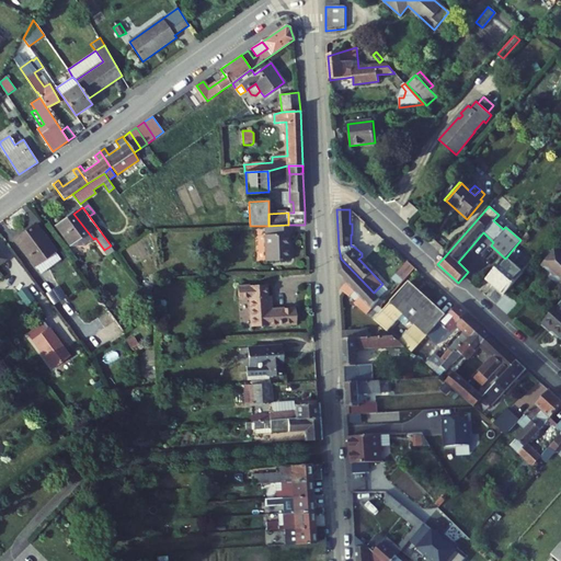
[(93,239),(73,214),(57,226),(71,245),(86,245),(93,239)]
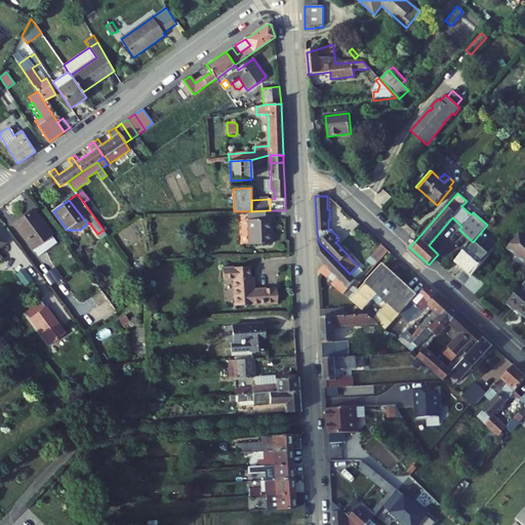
[(51,235),(33,210),(14,224),(32,248),(51,235)]
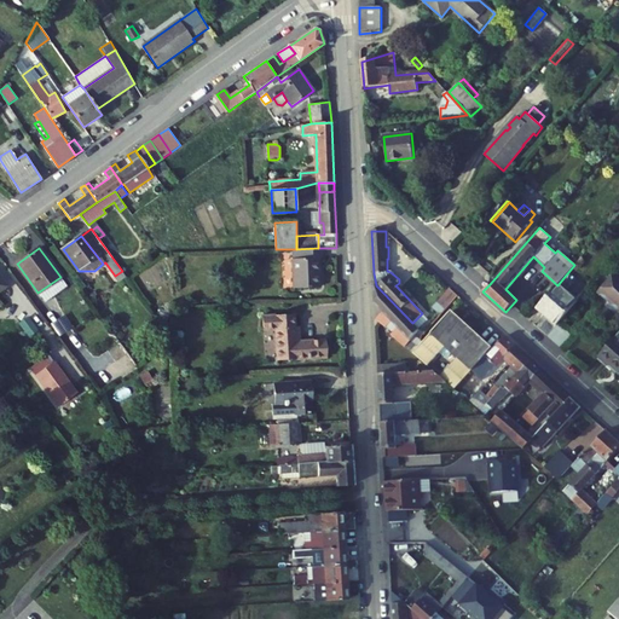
[(294,288),(319,288),(318,259),(322,259),(322,248),(318,248),(296,249),(293,249),(294,288)]
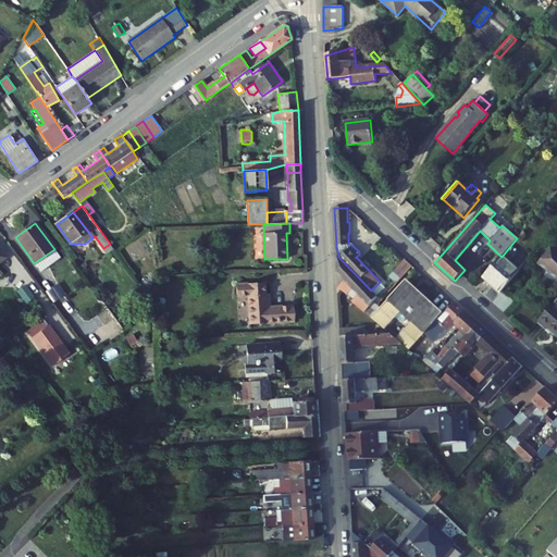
[(112,248),(110,244),(103,248),(106,252),(112,248)]
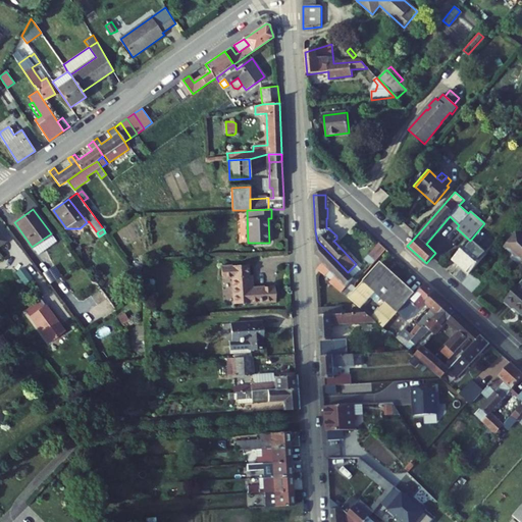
[(486,236),(479,229),(470,241),(453,260),(469,274),(487,255),(477,247),(486,236)]
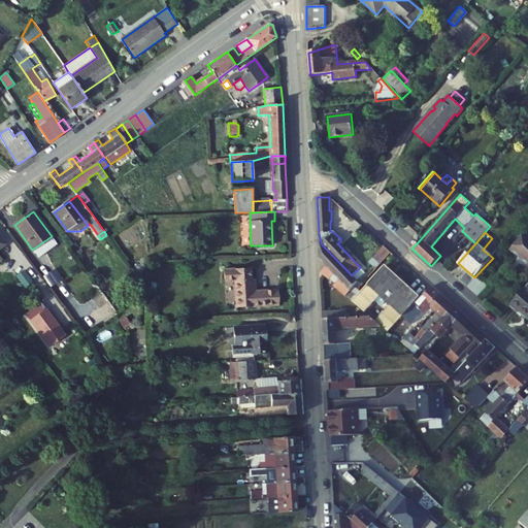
[(509,250),(527,265),(527,234),(525,232),(509,250)]
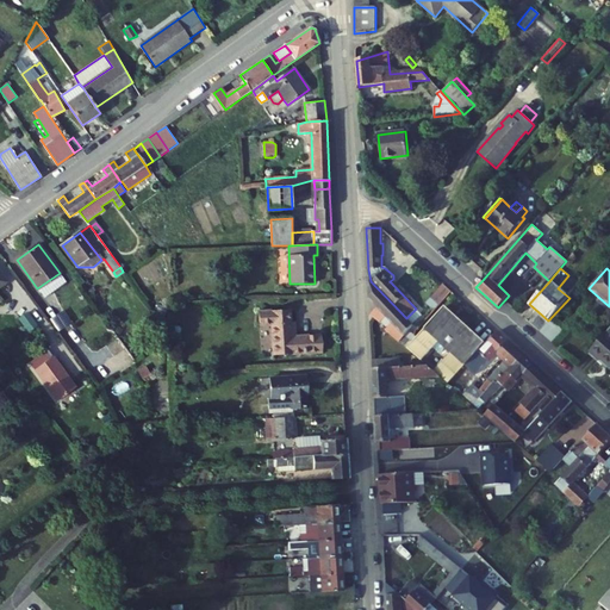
[(60,277),(49,285),(54,291),(64,281),(60,277)]
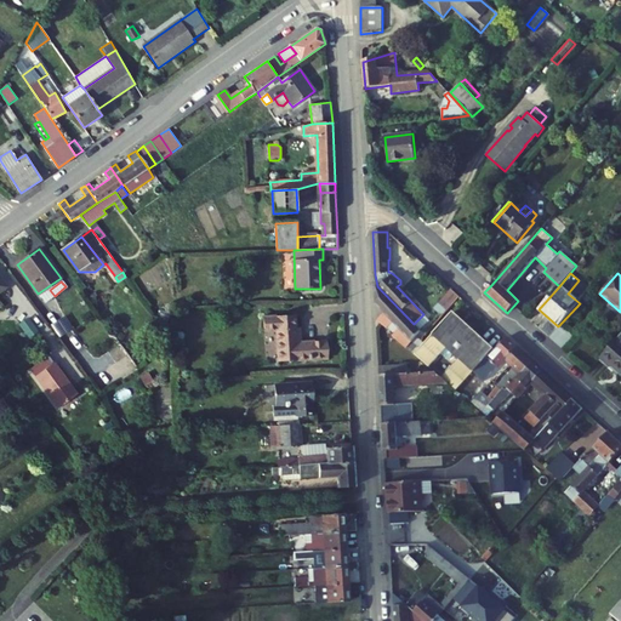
[(408,348),(416,336),(421,331),(414,324),(377,286),(375,286),(376,305),(385,313),(377,320),(387,328),(393,323),(399,329),(393,336),(408,348)]
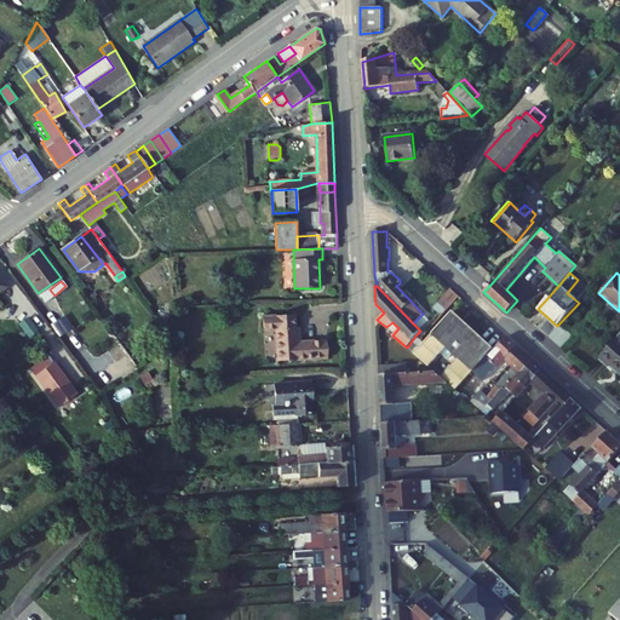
[(442,315),(459,297),(451,288),(434,306),(442,315)]
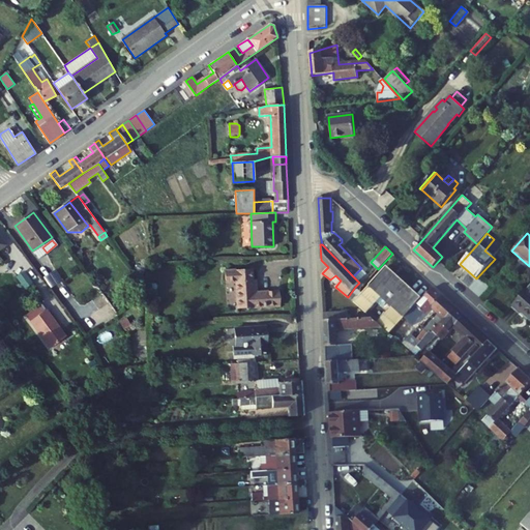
[(146,267),(138,264),(136,271),(143,274),(146,267)]
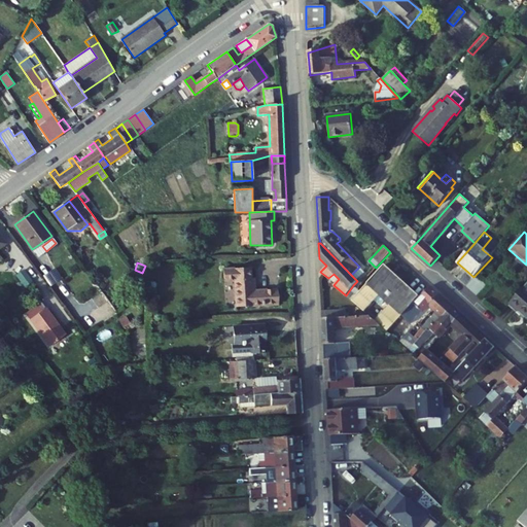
[(419,297),(383,265),(360,291),(351,301),(370,316),(381,325),(387,331),(401,315),(408,310),(419,297)]
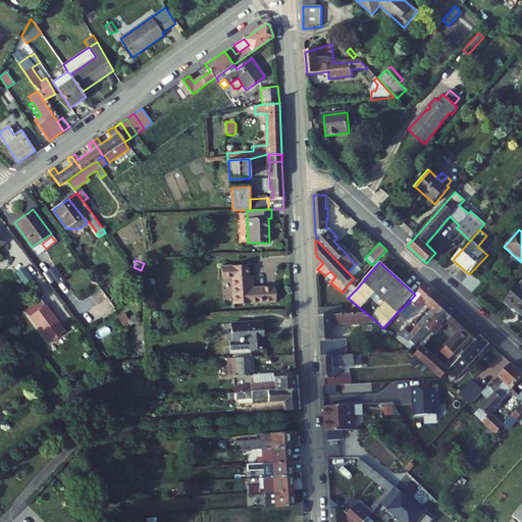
[(275,301),(275,286),(253,288),(253,275),(249,275),(249,265),(221,266),(222,278),(232,278),(235,304),(275,301)]
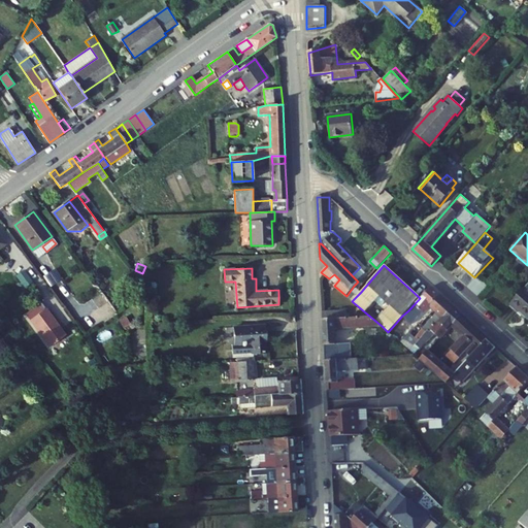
[(41,278),(35,283),(42,293),(48,289),(41,278)]
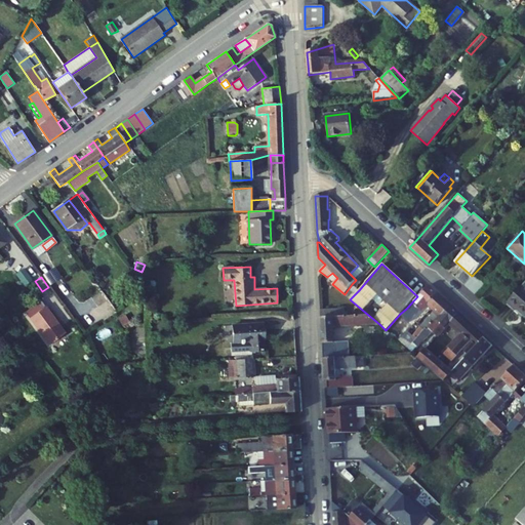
[(524,282),(508,303),(516,310),(517,309),(524,315),(524,282)]
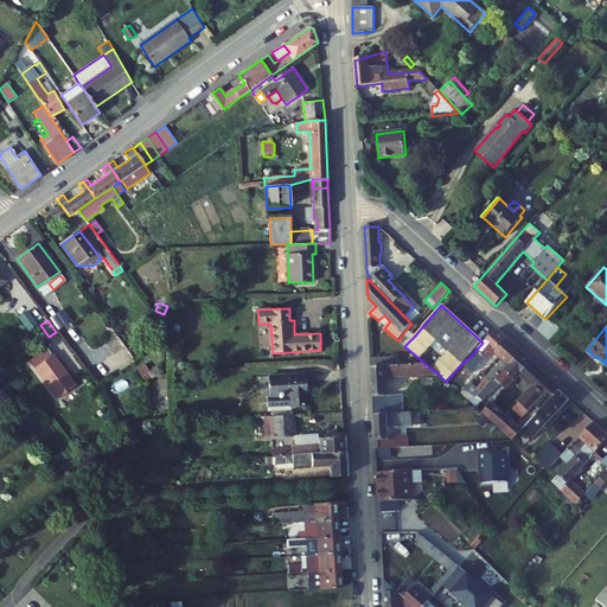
[(407,328),(398,340),(404,346),(415,336),(413,333),(407,328)]
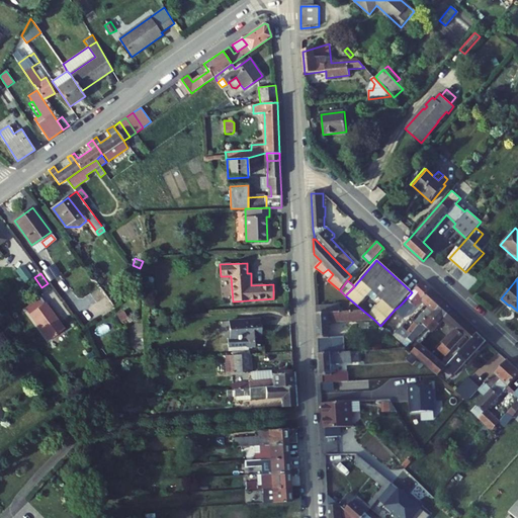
[(422,298),(430,289),(422,281),(412,292),(401,305),(406,310),(409,312),(415,306),(422,298)]
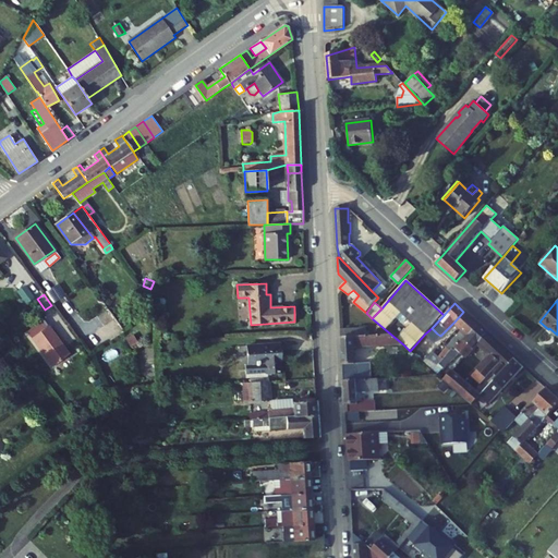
[(438,358),(433,352),(423,362),(433,371),(438,364),(443,360),(445,359),(452,349),(455,350),(470,335),(478,325),(463,312),(455,322),(460,326),(464,329),(438,358)]
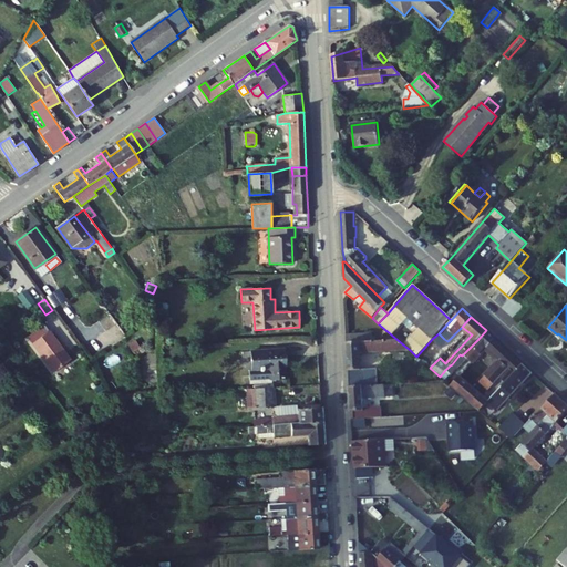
[(49,331),(43,325),(29,337),(54,372),(72,359),(51,330),(49,331)]
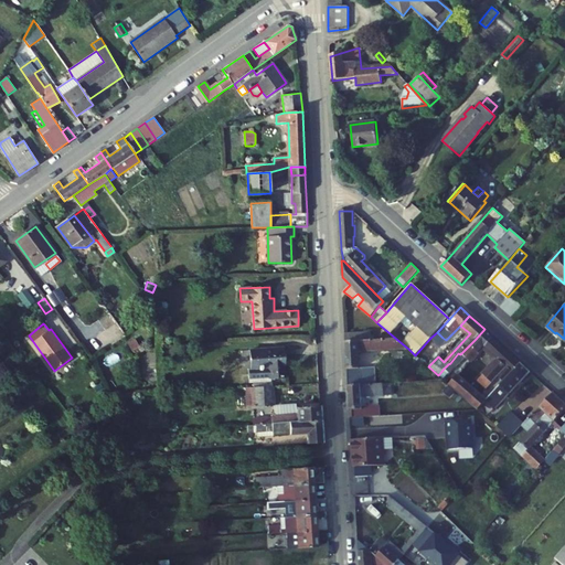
[(488,350),(497,341),(484,329),(476,339),(460,354),(458,353),(450,363),(448,364),(444,369),(449,373),(465,356),(470,362),(470,361),(479,352),(481,354),(487,349),(488,350)]
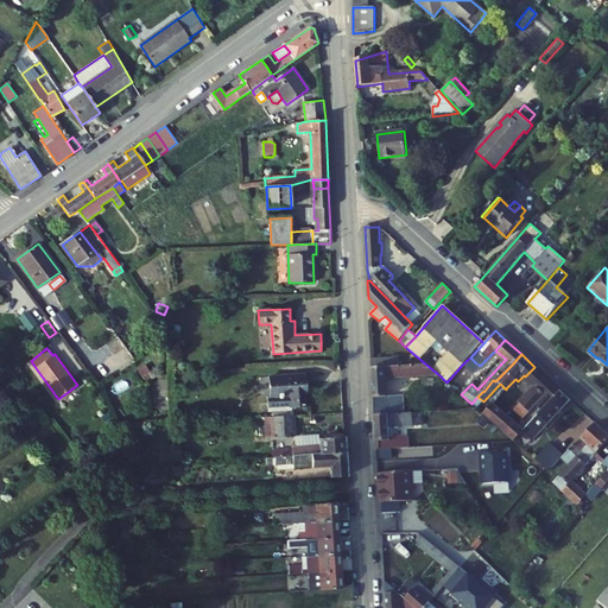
[(371,359),(371,368),(392,367),(392,358),(371,359)]
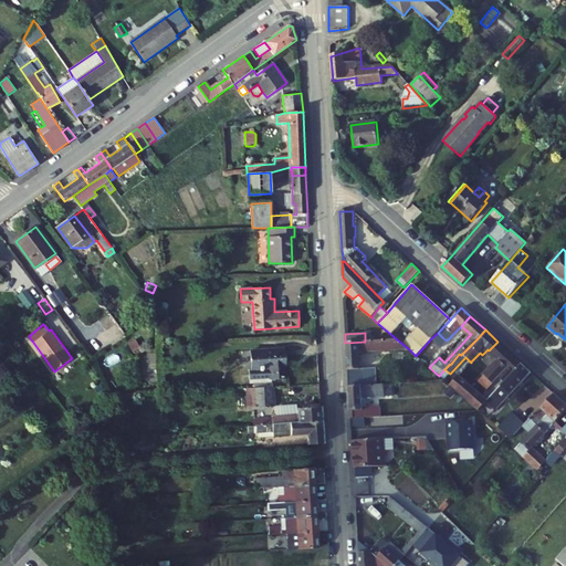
[(438,344),(443,338),(438,333),(431,338),(438,344)]
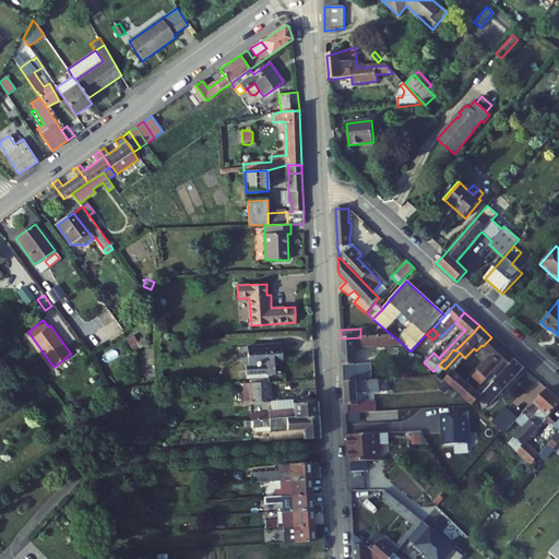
[(360,337),(341,339),(344,382),(373,380),(372,364),(356,365),(355,348),(404,345),(392,335),(368,336),(360,337)]
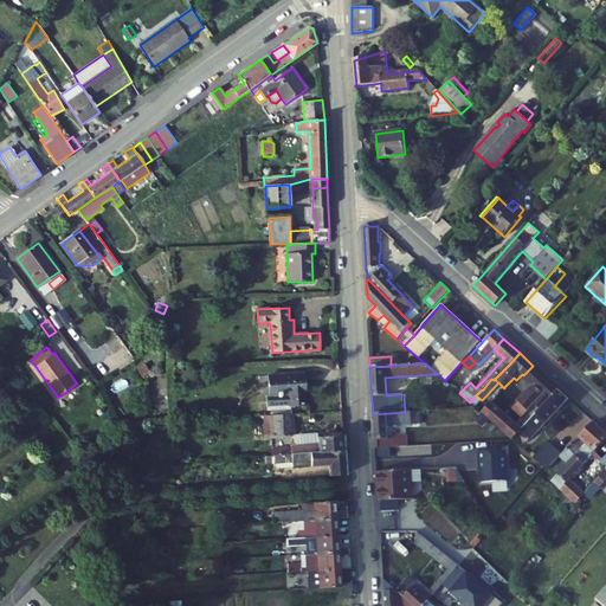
[(149,374),(144,365),(139,368),(143,378),(149,374)]
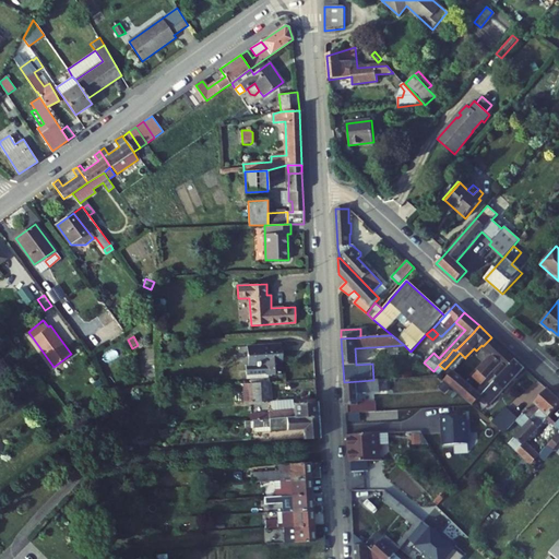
[(498,343),(491,337),(483,346),(489,352),(498,343)]
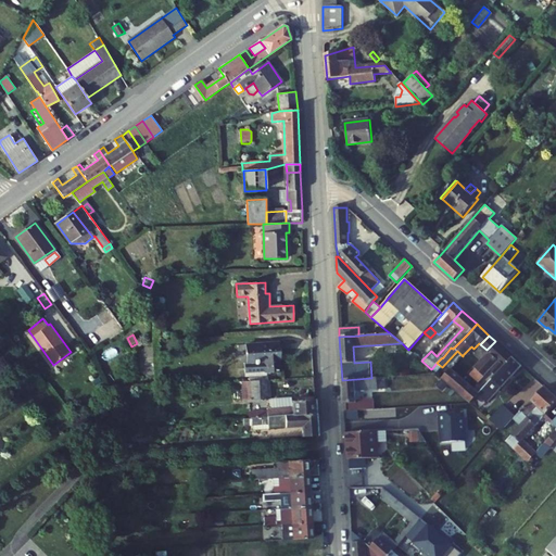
[(555,336),(544,350),(555,361),(555,359),(555,336)]
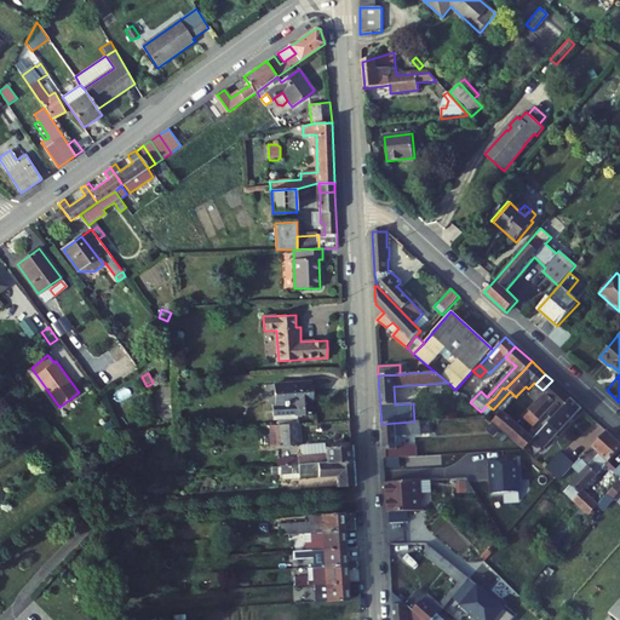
[(526,417),(535,426),(547,413),(554,418),(572,399),(564,391),(552,380),(543,390),(528,407),(532,411),(526,417)]
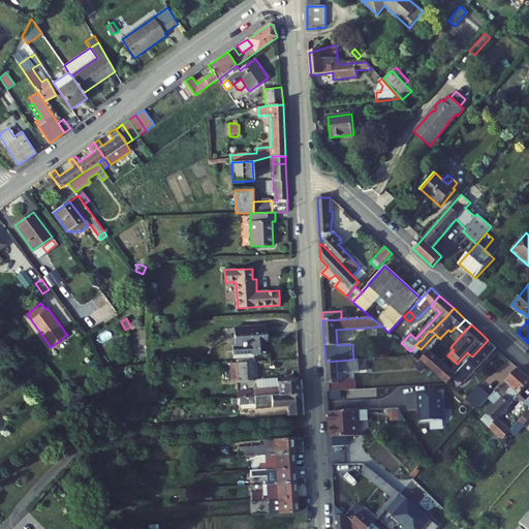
[(267,353),(266,327),(235,328),(236,345),(234,345),(234,355),(267,353)]
